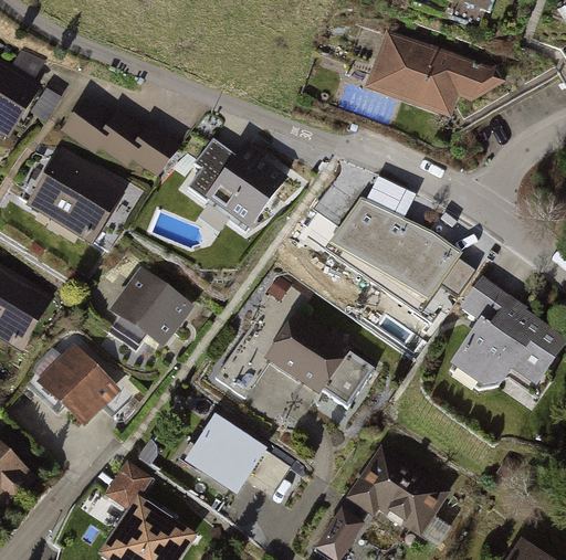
[(501,62),(390,25),(368,82),(453,114),(462,92),(478,97),(510,75),(501,62)]
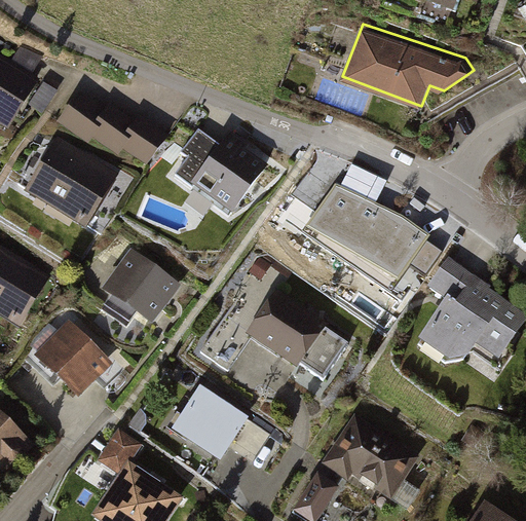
[(33,76),(0,56),(0,116),(6,120),(33,76)]
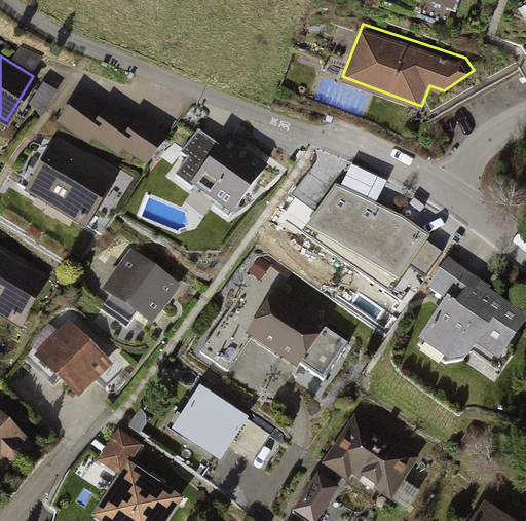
[(106,111),(80,92),(63,117),(88,136),(94,129),(118,147),(122,141),(148,159),(166,134),(140,115),(136,121),(111,104),(106,111)]
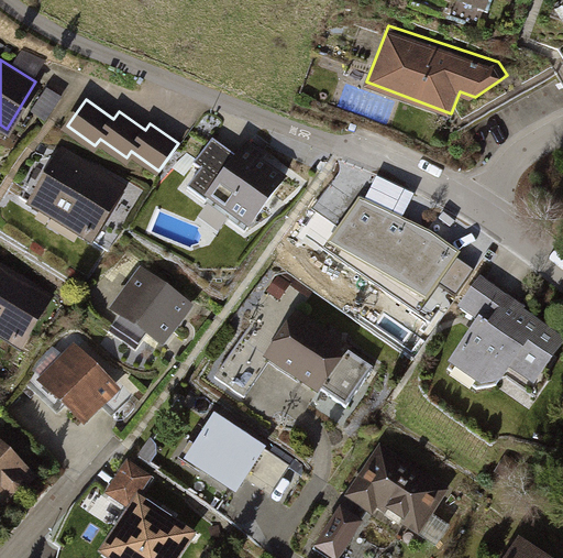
[(239,152),(213,134),(195,160),(202,165),(188,185),(207,198),(210,193),(233,209),(230,215),(245,227),(284,175),(260,157),(264,152),(247,140),(239,152)]
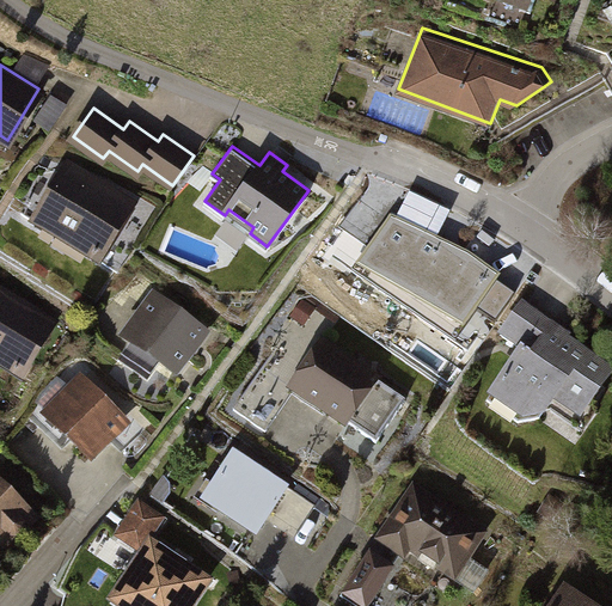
[(84,175),(68,165),(37,219),(98,253),(129,201),(84,175)]
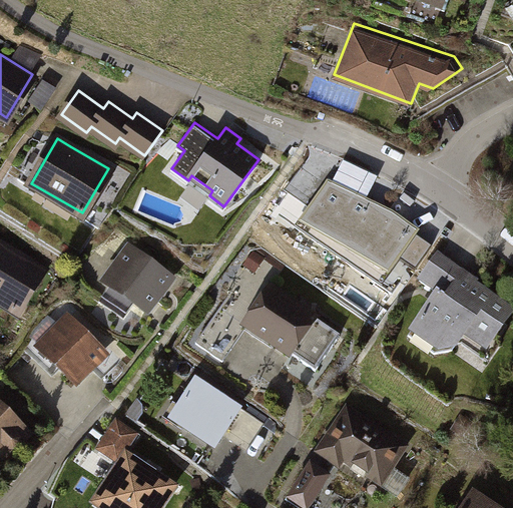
[(392,208),(328,176),(295,222),(383,284),(400,259),(414,267),(430,243),(416,233),(420,228),(392,208)]
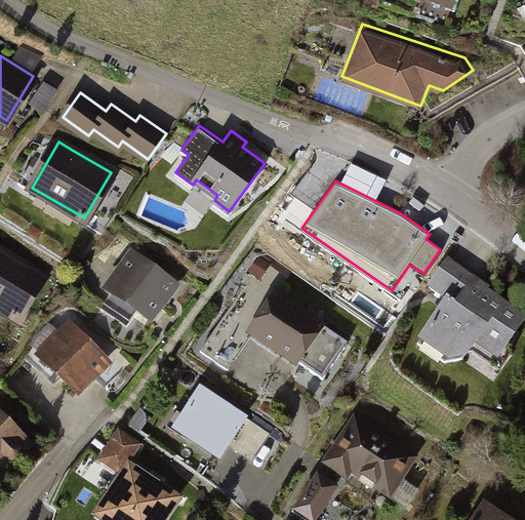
[(43,271),(0,244),(0,306),(15,316),(43,271)]
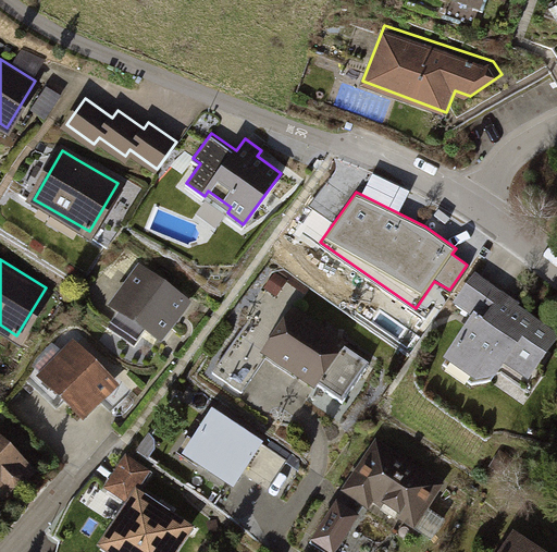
[(185,298),(139,265),(113,301),(121,306),(111,319),(134,335),(144,321),(160,334),(174,316),(172,315),(185,298)]
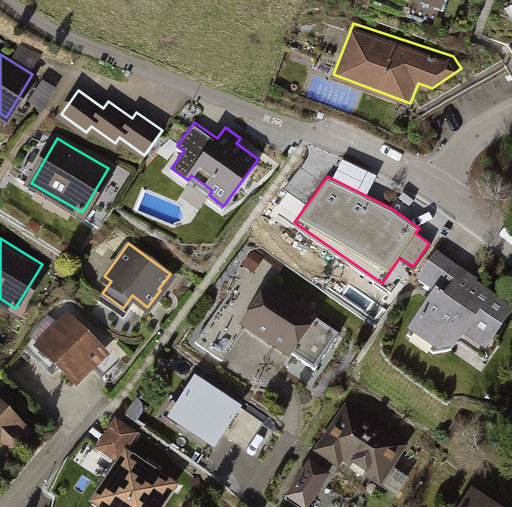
[(511,302),(477,279),(480,274),(434,244),(414,276),(432,288),(405,329),(433,348),(455,346),(463,335),(487,351),(511,313),(511,302)]
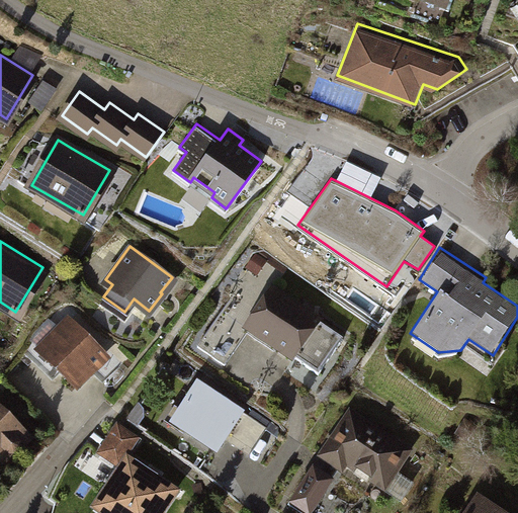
[(324,318),(272,280),(241,324),(267,343),(292,360),(295,355),(318,370),(329,353),(342,336),(321,321),(324,318)]
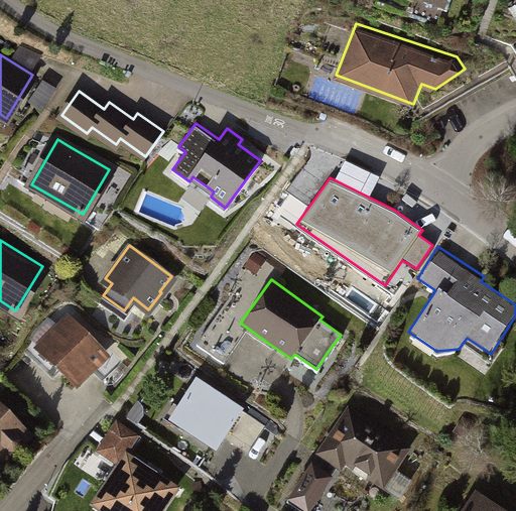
[(104,351),(69,316),(40,346),(41,347),(33,355),(52,374),(60,366),(77,381),(92,366),(90,364),(104,351)]
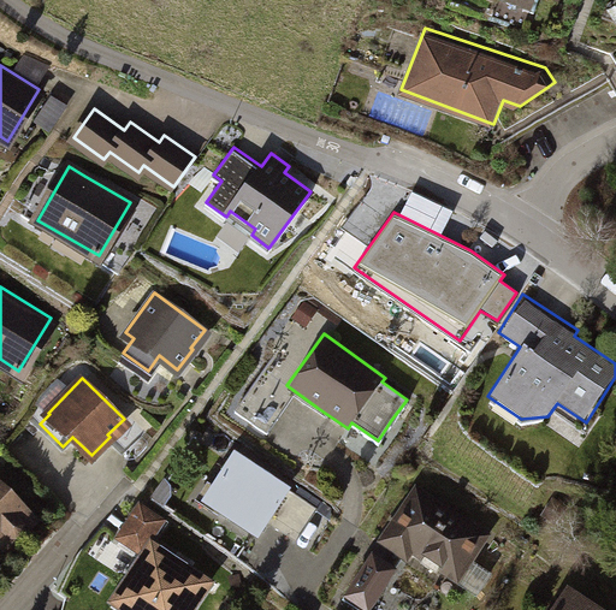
[(318,505),(229,448),(196,497),(258,538),(268,521),(295,539),(318,505)]
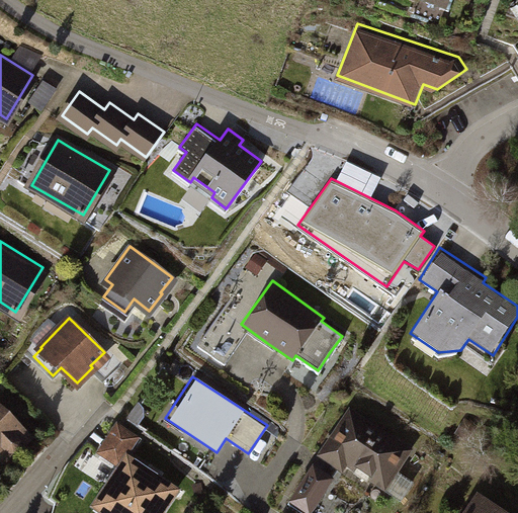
[(29,434),(0,406),(0,453),(7,446),(12,450),(29,434)]
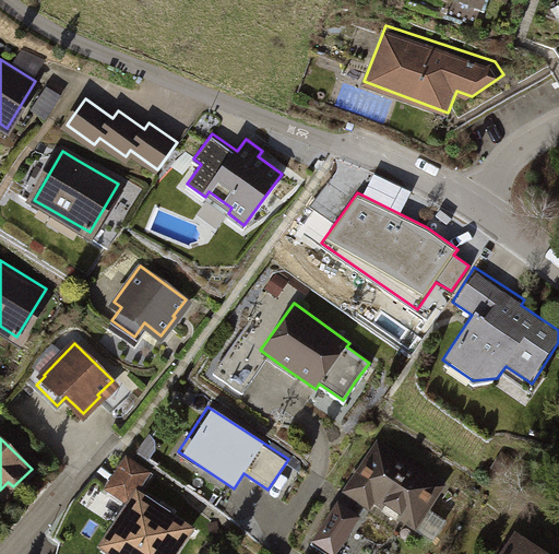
[(447,483),(379,439),(345,491),(370,506),(376,498),(419,526),(447,483)]
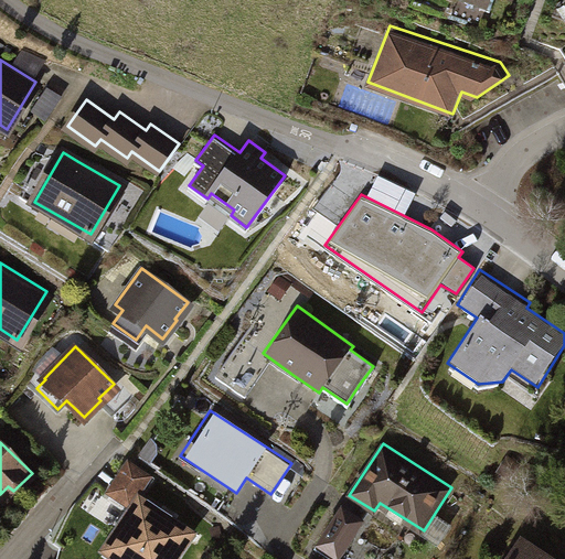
[(151,476),(125,459),(103,492),(129,509),(103,549),(118,558),(182,558),(202,531),(141,492),(151,476)]
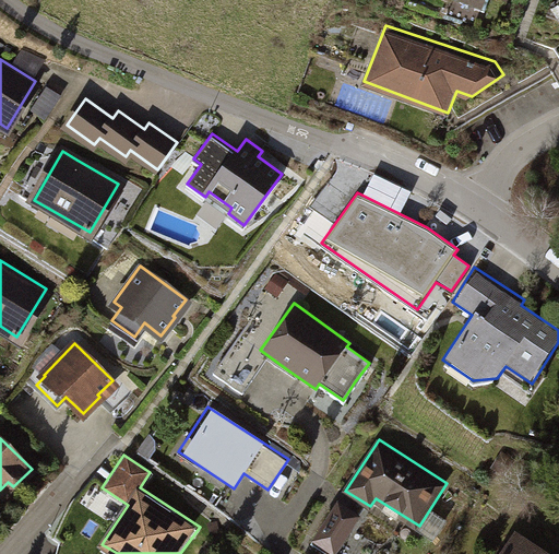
[(337,553),(363,515),(339,501),(314,540),(337,553)]
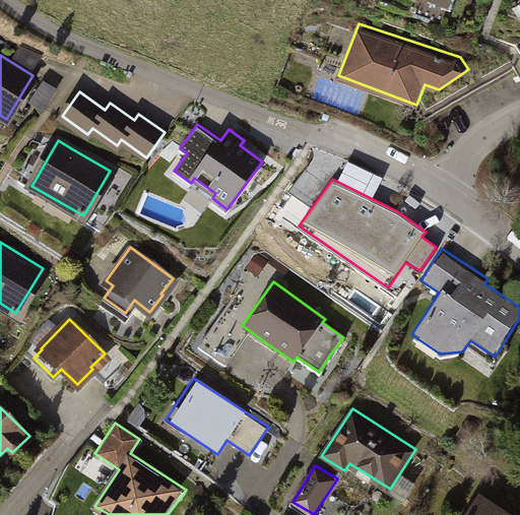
[(508,514),(475,495),(463,514),(508,514)]
